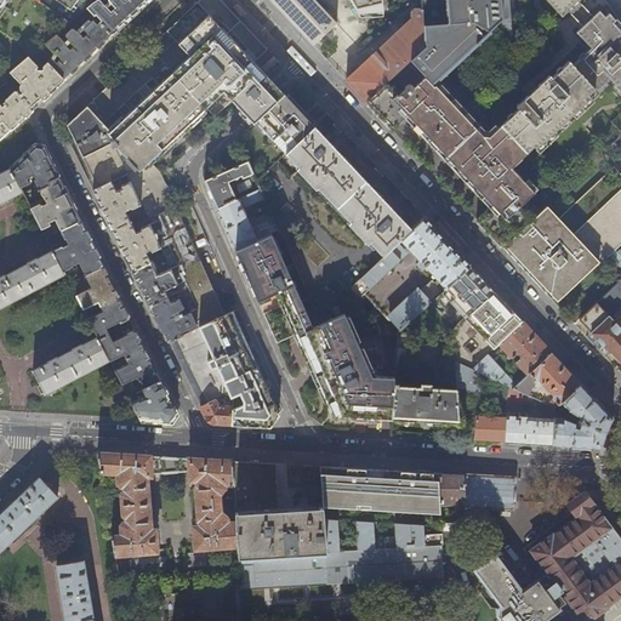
[(0,0),(0,30),(33,53),(45,44),(56,34),(69,23),(35,0),(0,0)]
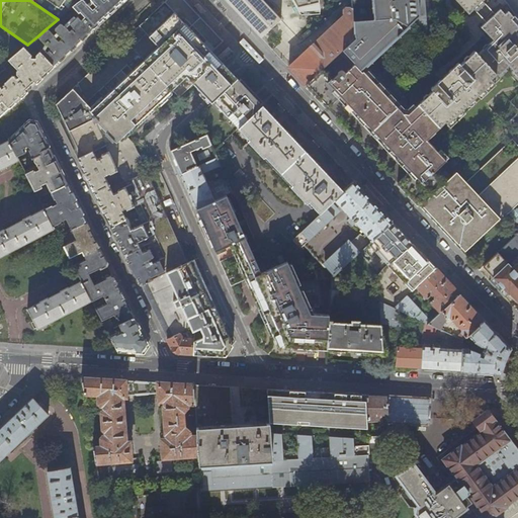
[(29,0),(58,19),(72,7),(77,2),(80,0),(29,0)]
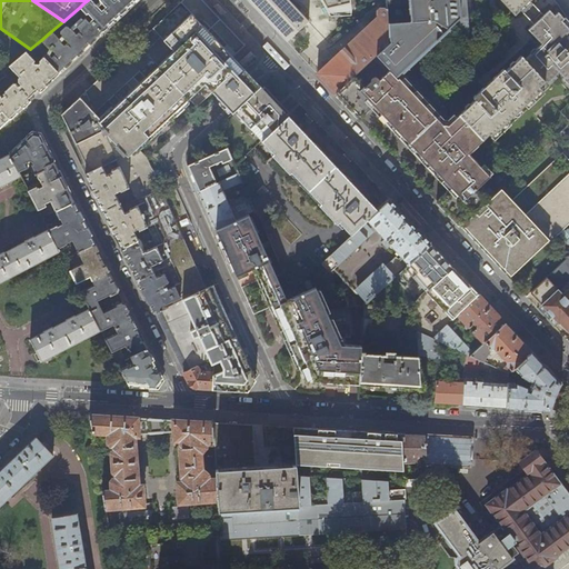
[(136,0),(100,0),(102,2),(102,3),(106,7),(102,10),(91,0),(88,0),(85,2),(79,8),(87,15),(88,13),(92,19),(91,20),(102,32),(125,11),(136,0)]
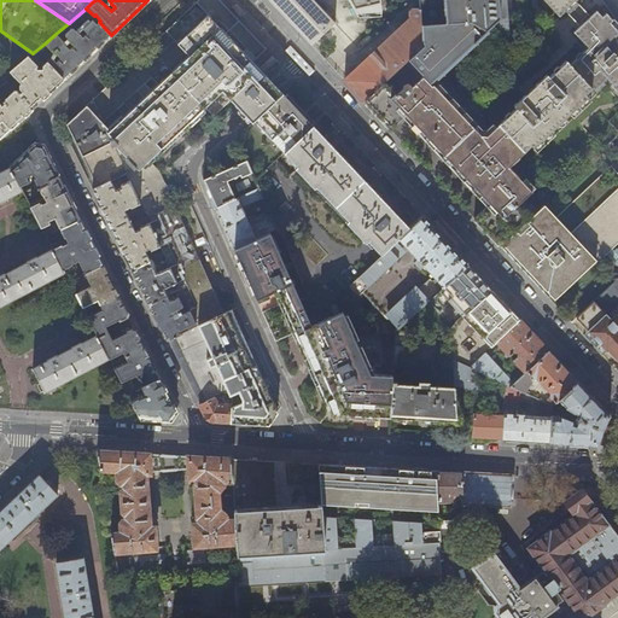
[(199,0),(140,56),(93,99),(127,174),(130,181),(140,203),(146,216),(175,204),(167,186),(159,170),(150,161),(151,161),(150,158),(176,134),(204,108),(205,109),(207,108),(208,110),(214,116),(232,100),(235,104),(240,110),(244,114),(248,117),(252,122),(254,122),(255,121),(280,98),(284,93),(279,88),(275,85),(272,81),(266,75),(257,66),(252,62),(266,50),(244,25),(220,0),(199,0)]
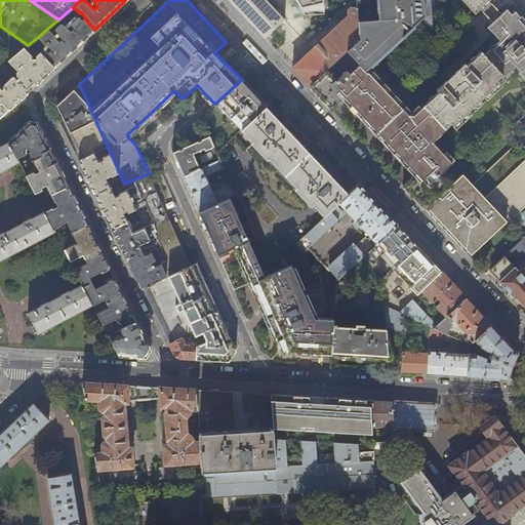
[(357,3),(351,4),(346,9),(347,12),(349,14),(313,47),(283,16),(289,11),(283,4),(276,10),(267,0),(230,0),(234,4),(261,33),(280,53),(300,75),(310,85),(347,49),(359,38),(357,18),(357,3)]
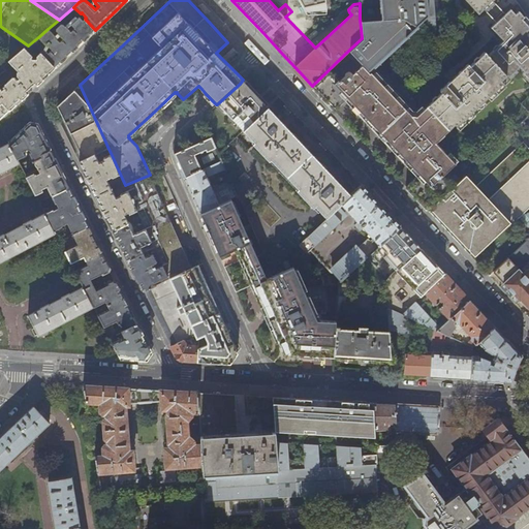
[(501,81),(506,75),(508,78),(521,66),(525,70),(524,72),(528,78),(528,25),(523,19),(525,17),(519,9),(515,12),(509,7),(503,13),(504,13),(490,26),(501,39),(486,54),(485,52),(470,65),(468,64),(458,73),(460,75),(450,84),(448,82),(438,91),(440,93),(419,113),(411,113),(372,69),(418,26),(427,34),(427,37),(428,38),(430,39),(431,39),(436,44),(444,37),(440,0),(378,0),(380,17),(360,19),(362,38),(349,50),(312,86),(332,105),(334,109),(347,96),(376,126),(405,157),(421,173),(407,186),(419,199),(430,210),(454,186),(443,176),(456,164),(435,142),(454,125),(456,127),(502,83),(501,81)]
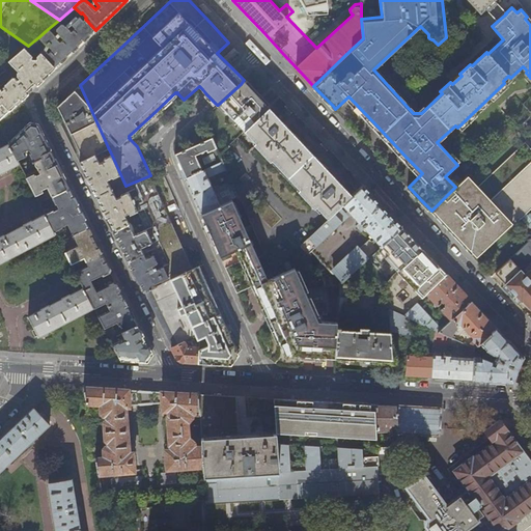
[(469,0),(480,12),(485,7),(484,6),(492,0),(469,0)]
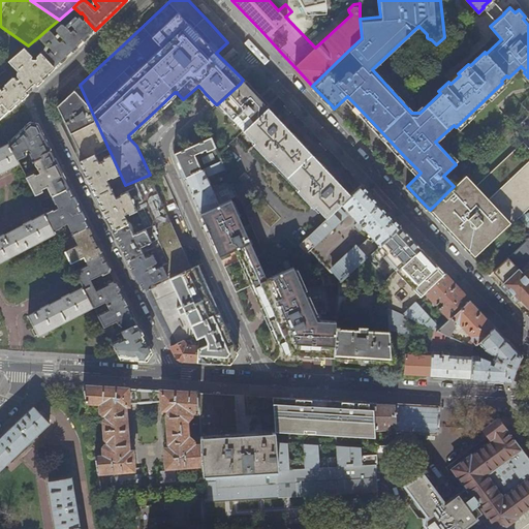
[(75,49),(95,30),(85,19),(83,21),(80,18),(72,24),(75,28),(71,31),(68,28),(67,28),(64,24),(61,25),(57,29),(57,31),(61,35),(61,36),(64,39),(60,43),(55,37),(48,29),(38,37),(45,45),(47,44),(52,51),(48,54),(45,53),(42,52),(40,54),(55,68),(75,49)]
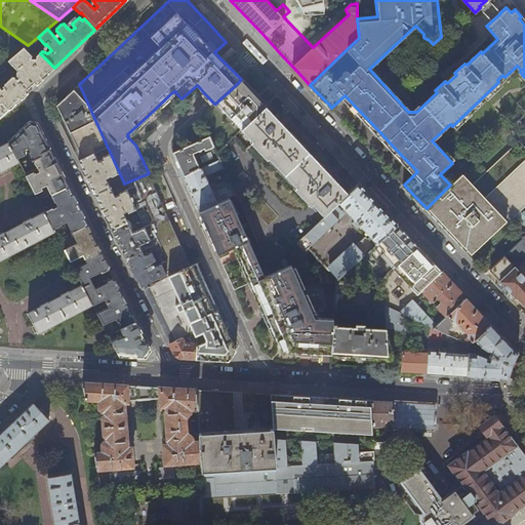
[(28,45),(0,26),(0,68),(4,65),(9,61),(25,48),(28,45)]
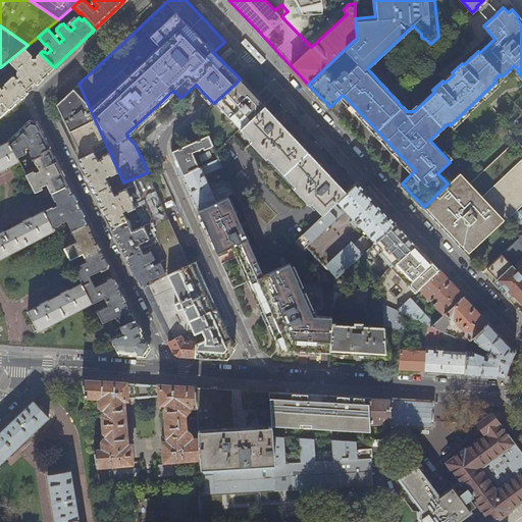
[(32,55),(24,48),(9,60),(18,70),(17,71),(16,74),(19,76),(17,79),(15,76),(12,76),(4,85),(5,87),(4,88),(1,88),(0,86),(0,117),(18,101),(25,94),(54,67),(40,53),(37,55),(37,58),(35,59),(33,59),(31,57),(32,55)]
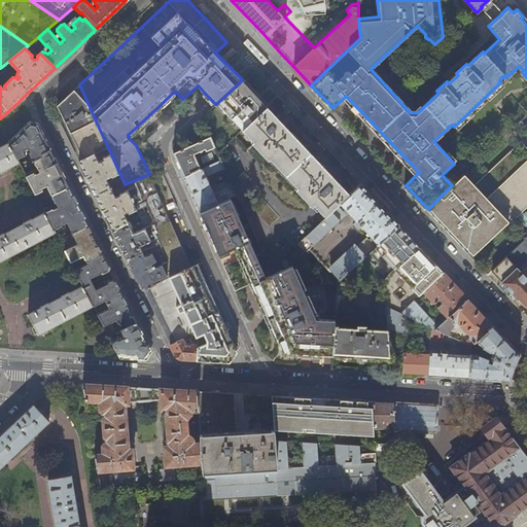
[(239,83),(217,103),(243,130),(268,107),(254,93),(242,79),(239,83)]
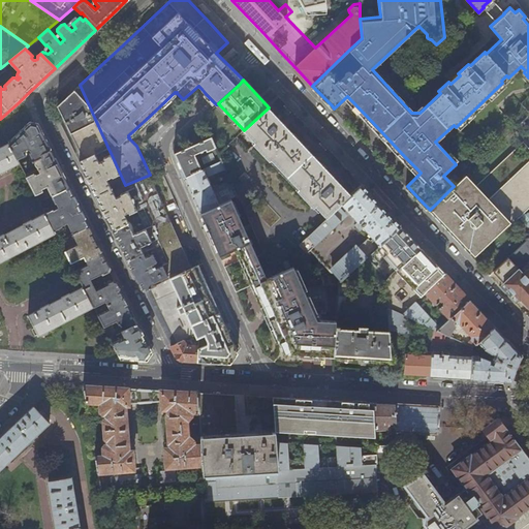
[(95,155),(109,149),(80,85),(68,96),(58,105),(73,137),(81,152),(84,160),(95,155)]
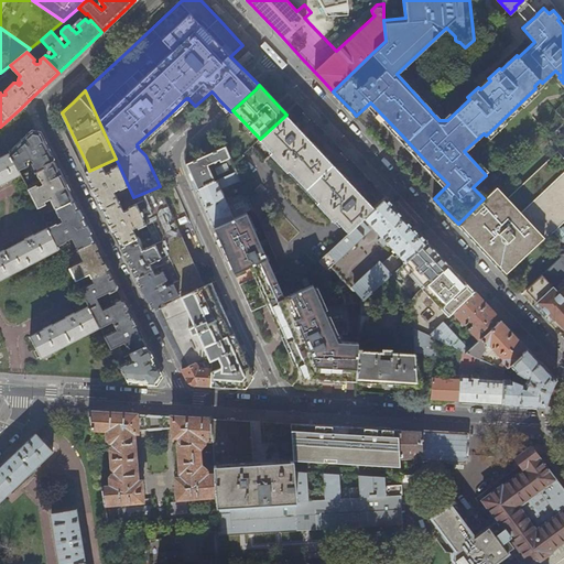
[(286,115),(260,139),(272,152),(270,153),(286,171),(289,169),(318,201),(316,203),(334,221),(336,219),(348,231),(355,226),(364,217),(375,207),(353,184),(333,163),(303,131),(286,115)]
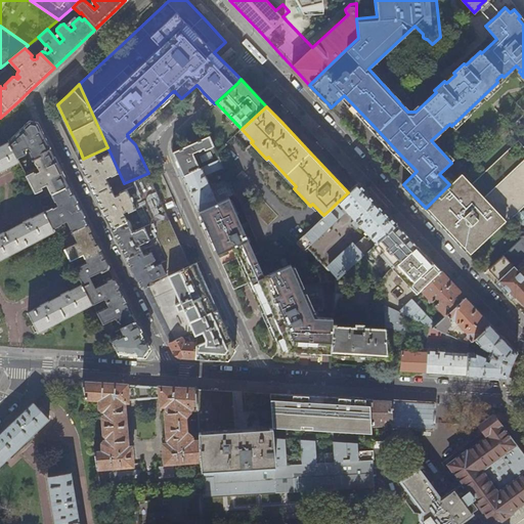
[(8,142),(17,159),(26,155),(24,150),(27,147),(29,148),(30,150),(29,151),(36,166),(39,172),(35,174),(34,171),(26,175),(36,193),(43,189),(42,187),(46,184),(51,193),(68,185),(60,170),(46,141),(41,133),(37,123),(29,122),(8,142)]
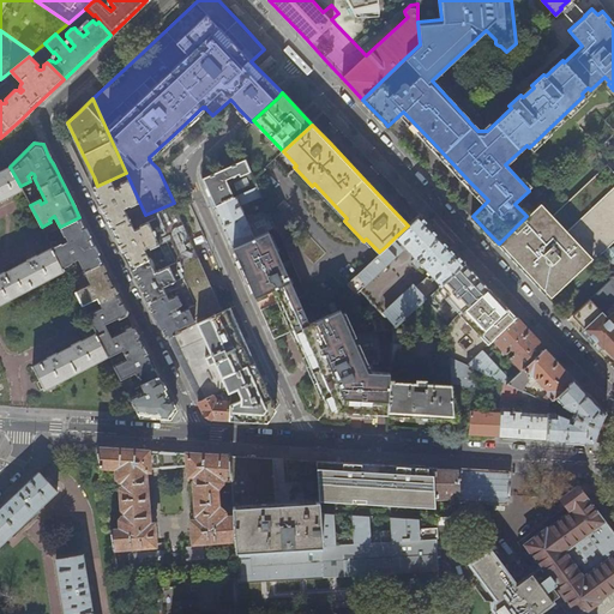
[(215,205),(257,186),(253,179),(245,160),(203,178),(203,179),(208,191),(215,205)]
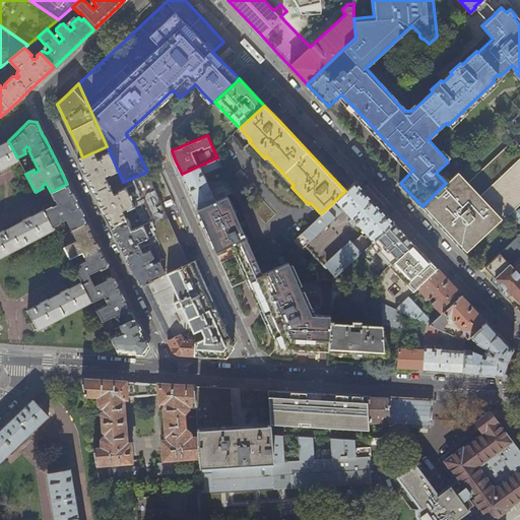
[(467,250),(503,216),(505,219),(511,213),(514,210),(519,204),(519,143),(519,141),(519,138),(518,137),(469,182),(459,171),(446,183),(423,206),(431,214),(462,248),(464,247),(467,250)]
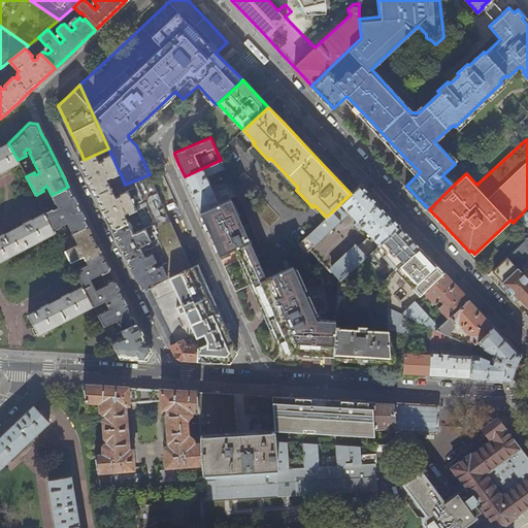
[(20,163),(18,160),(8,143),(0,147),(0,173),(10,168),(20,163)]
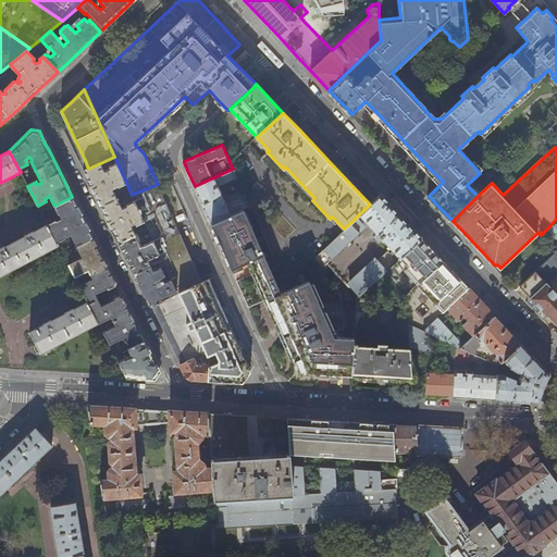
[(100,163),(88,169),(84,171),(97,197),(106,214),(119,242),(136,234),(132,225),(136,223),(137,225),(145,222),(135,200),(127,205),(127,206),(123,209),(112,188),(118,186),(119,187),(126,183),(118,163),(109,168),(110,170),(104,172),(100,163)]
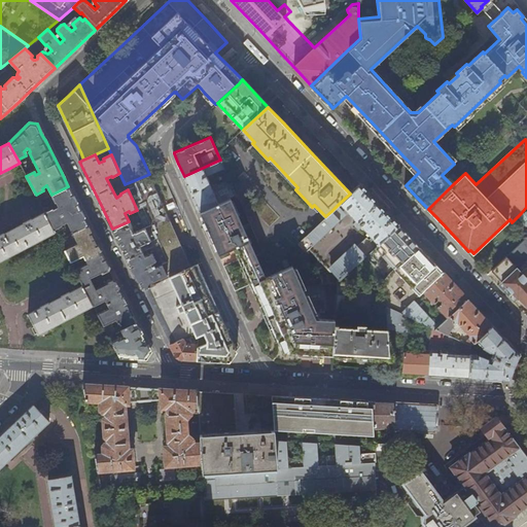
[(223,168),(220,160),(184,176),(191,194),(200,211),(231,198),(236,196),(225,172),(222,173),(226,181),(211,188),(206,176),(223,168)]
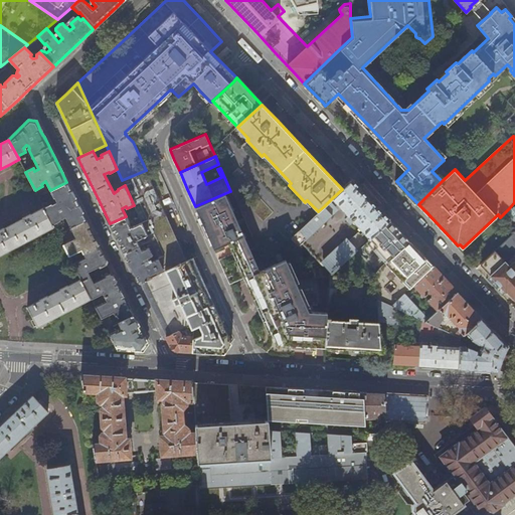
[(157,166),(146,170),(122,180),(125,185),(134,205),(142,222),(148,235),(150,240),(152,243),(158,258),(163,269),(164,271),(186,261),(181,250),(166,215),(162,206),(173,201),(165,182),(157,166)]
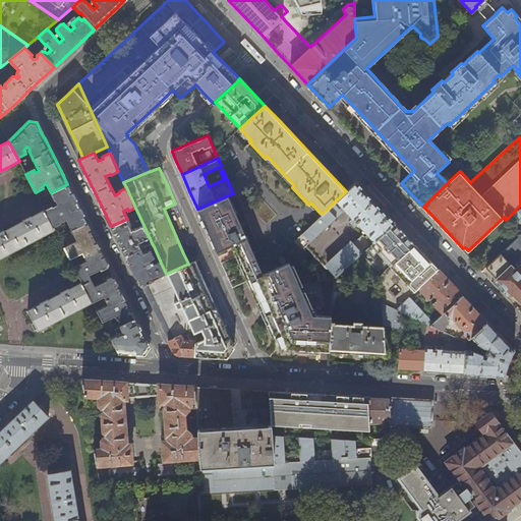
[(346,191),(336,200),(353,219),(351,222),(356,227),(359,225),(367,235),(365,237),(363,235),(329,268),(306,245),(337,218),(328,209),(322,214),(292,241),(315,281),(334,279),(363,252),(395,223),(388,216),(373,199),(361,187),(356,182),(346,191)]
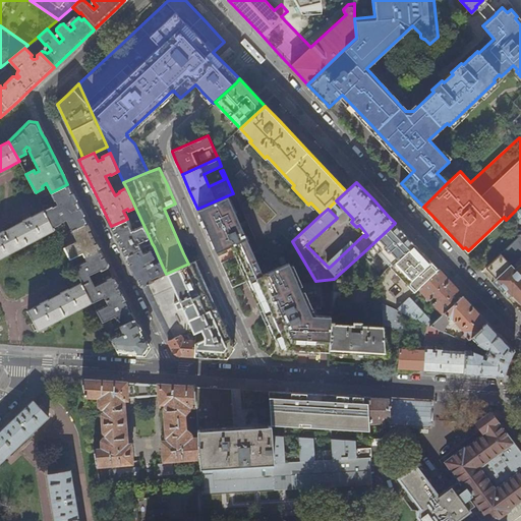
[(76,204),(67,184),(51,192),(55,200),(56,199),(58,205),(53,207),(52,206),(49,208),(47,205),(43,207),(45,211),(55,229),(55,230),(63,227),(61,223),(67,220),(72,230),(87,223),(76,204)]
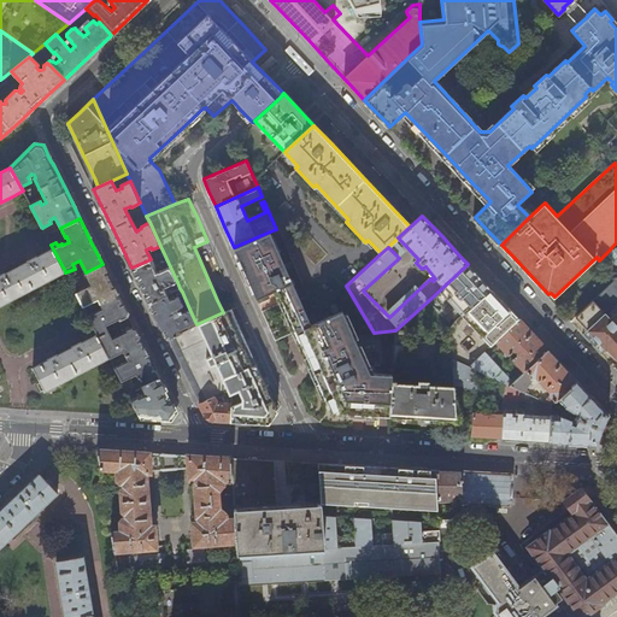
[(311,325),(270,231),(234,247),(241,264),(257,298),(276,289),(286,309),(281,311),(278,304),(262,311),(275,341),(295,331),(299,339),(305,353),(323,393),(331,412),(338,413),(358,413),(377,415),(391,416),(393,381),(393,372),(372,372),(342,312),(311,325)]
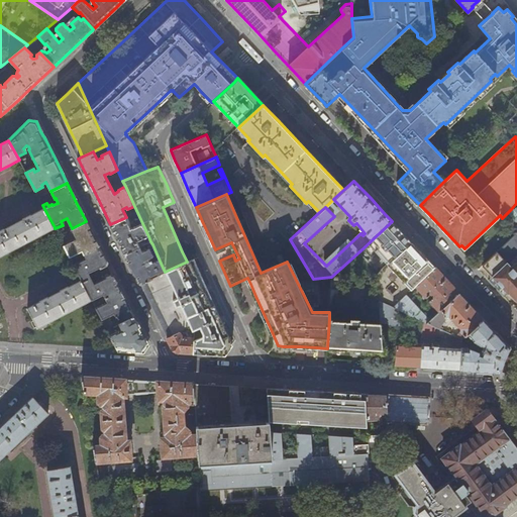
[(516,206),(512,210),(511,209),(508,212),(516,221),(516,206)]
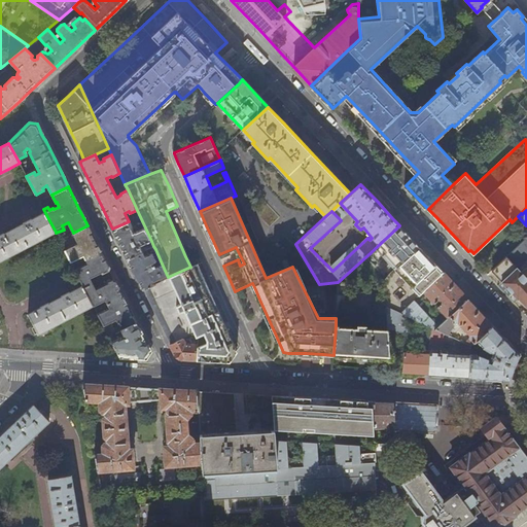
[(0,259),(56,232),(45,213),(35,218),(31,220),(31,219),(24,222),(25,223),(5,234),(4,233),(0,235),(0,259)]
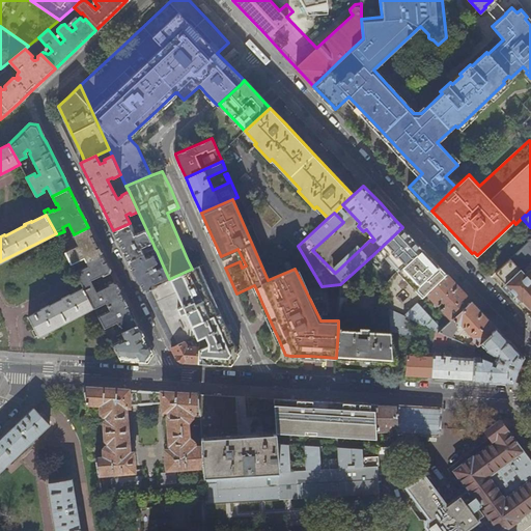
[(130,223),(113,230),(121,246),(129,261),(144,253),(141,248),(152,243),(146,229),(137,233),(134,233),(135,230),(131,222),(130,223)]
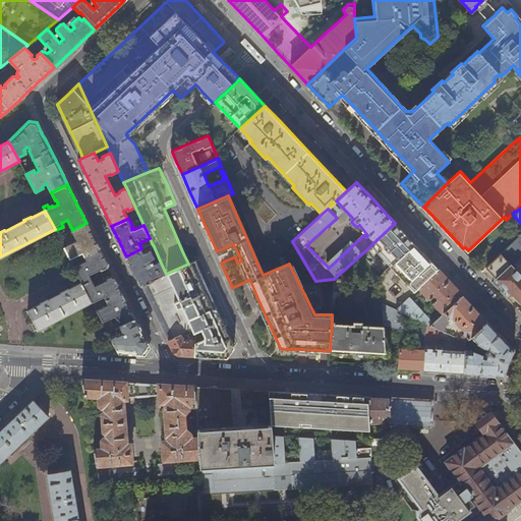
[(90,230),(87,223),(72,230),(77,240),(64,247),(70,258),(83,252),(85,256),(100,250),(93,235),(90,230)]
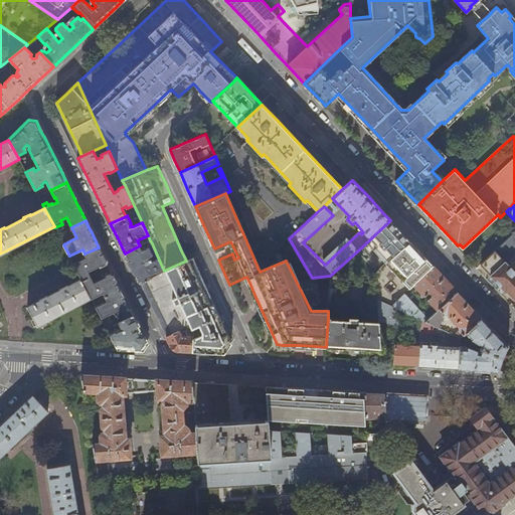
[(390,220),(359,249),(367,259),(375,251),(386,263),(409,240),(396,226),(390,220)]
